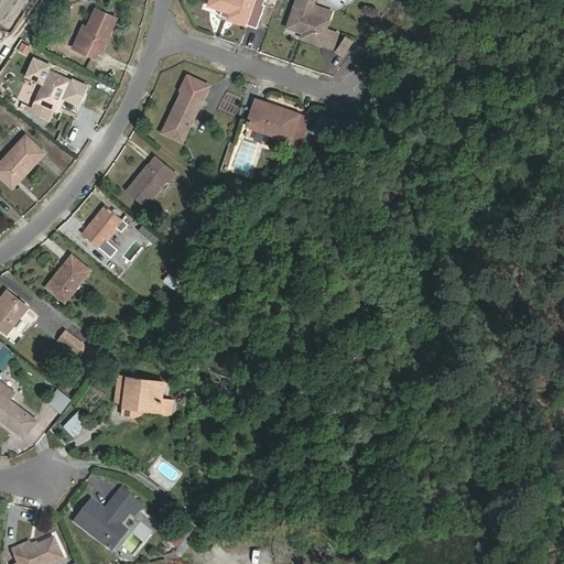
[(256,0),(212,0),(210,7),(231,14),(230,19),(247,25),(256,1),(256,0)]
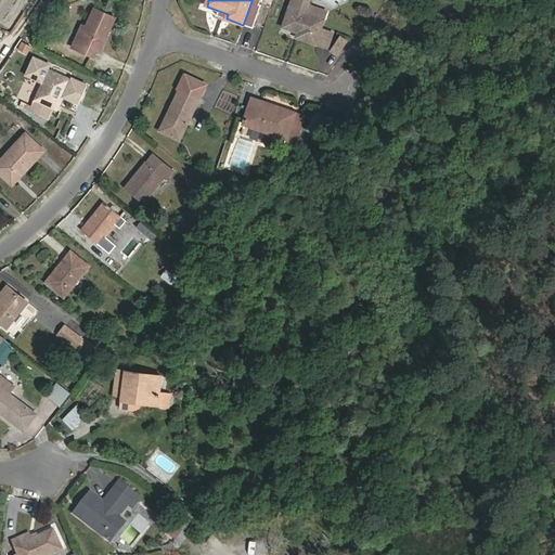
[(292,3),(291,8),(323,20),(325,12),(311,7),(310,9),(306,8),(292,3)]
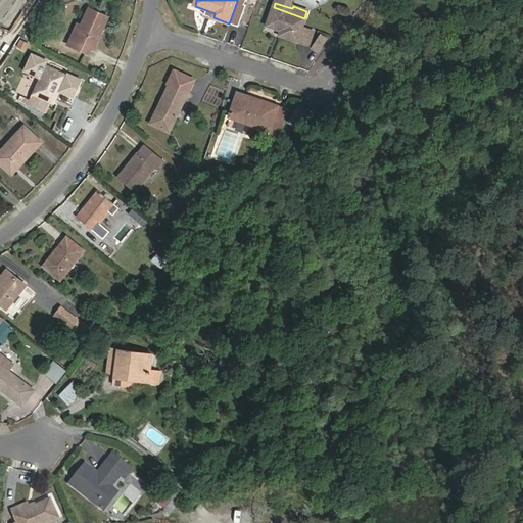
[(304,18),(274,7),(268,26),(282,31),(281,36),(310,45),(315,32),(303,28),(306,18),(304,18)]
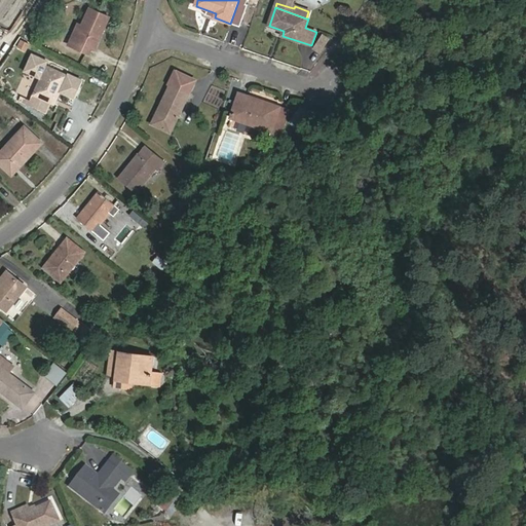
[(90,9),(83,26),(77,39),(73,37),(70,44),(90,54),(94,47),(97,48),(110,19),(90,9)]
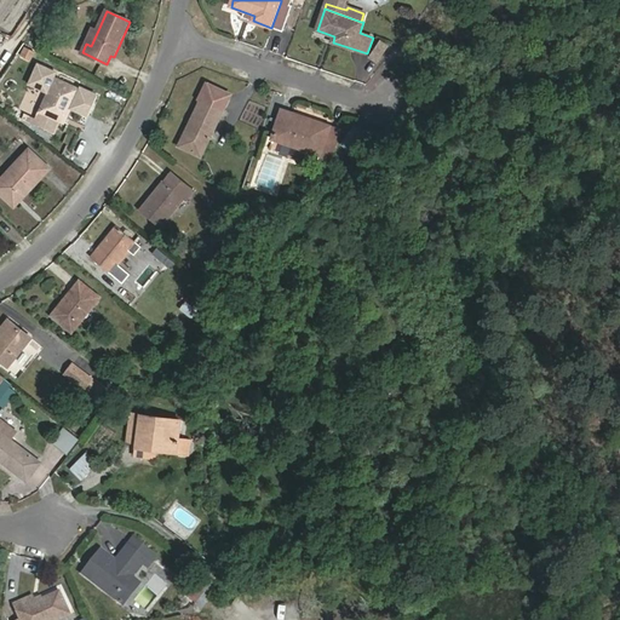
[(91,46),(98,30),(93,28),(86,44),(91,46)]
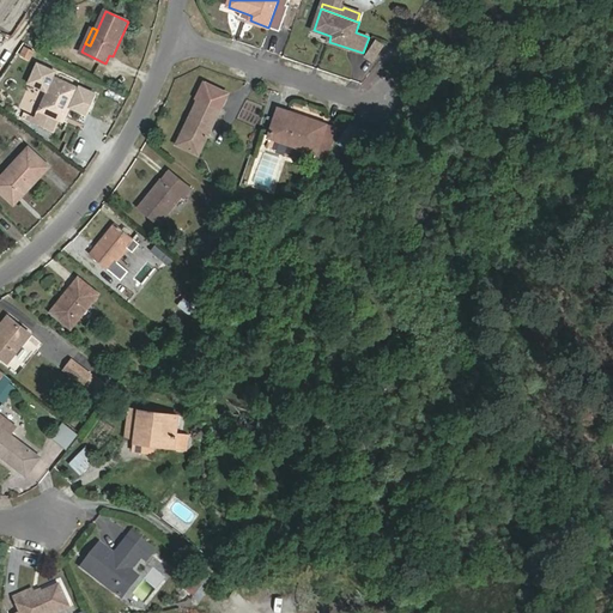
[(376,37),(365,55),(375,61),(387,43),(376,37)]
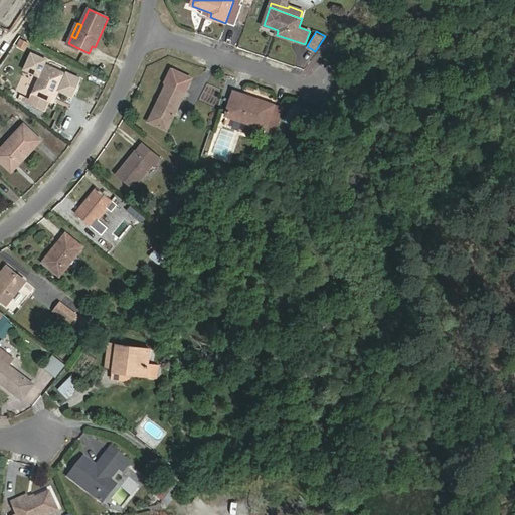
[(26,48),(29,41),(20,38),(17,45),(26,48)]
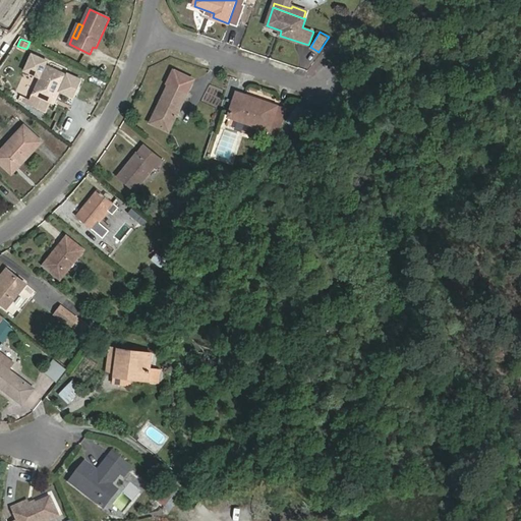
[(38,48),(33,45),(30,50),(36,53),(38,48)]
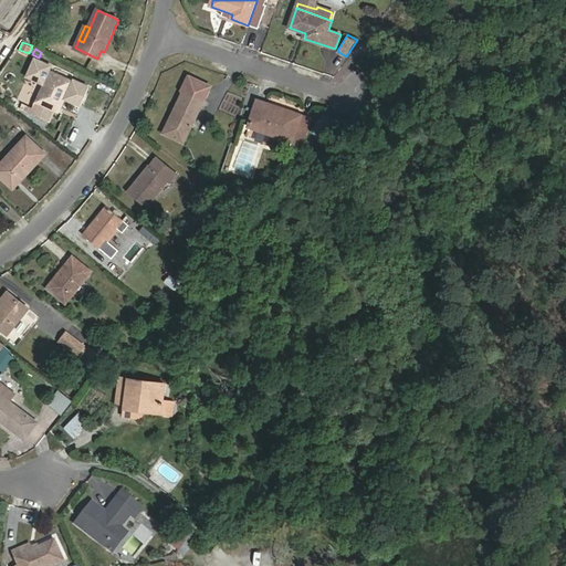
[(35,102),(32,111),(48,117),(51,109),(58,112),(72,82),(50,72),(35,102)]
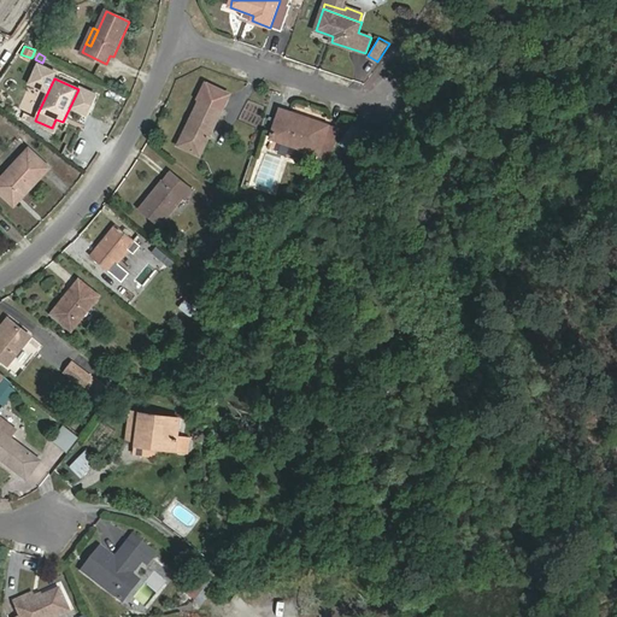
[(200,98),(201,100),(180,145),(201,156),(230,94),(206,83),(200,98)]
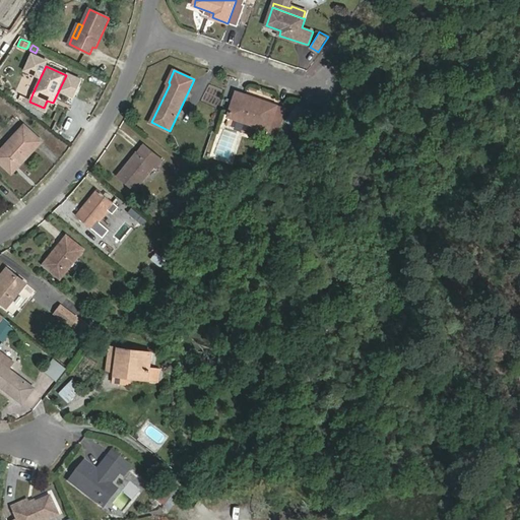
[(229,117),(269,131),(278,106),(238,91),(229,117)]
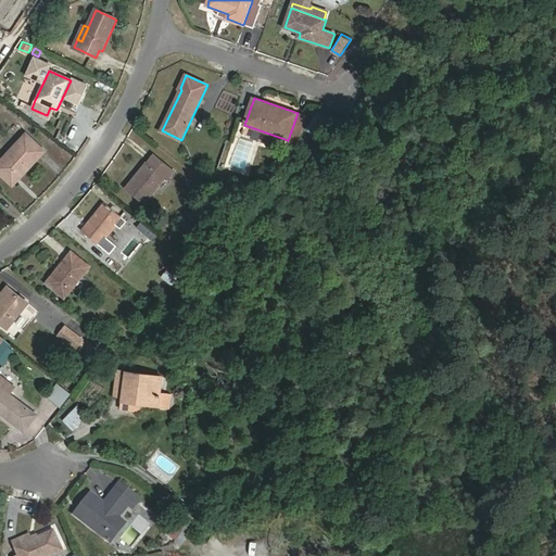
[(298,113),(288,140),(287,142),(295,146),(306,116),(298,113)]
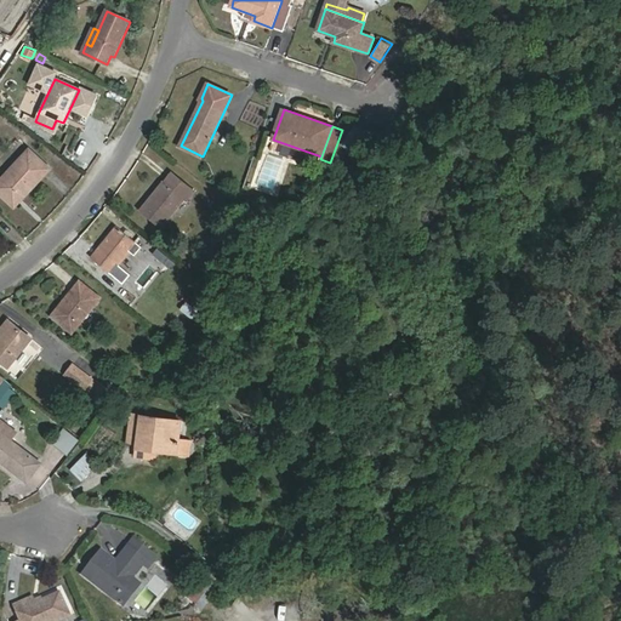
[(50,169),(29,151),(0,181),(0,192),(15,206),(50,169)]
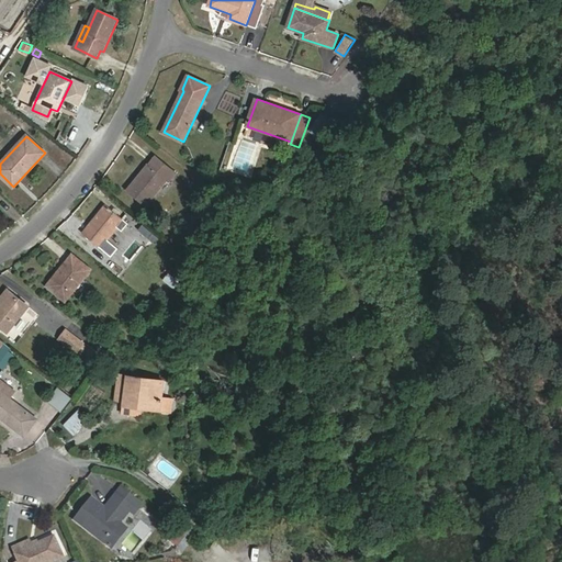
[(177,173),(158,158),(138,180),(137,180),(128,190),(146,205),(167,181),(169,183),(177,173)]
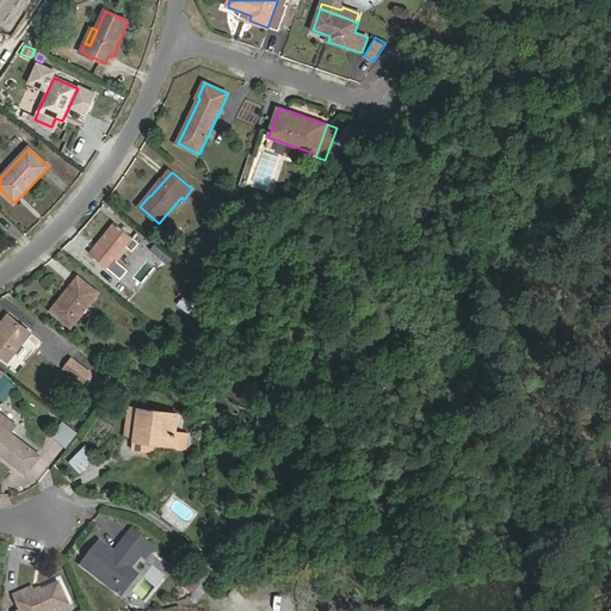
[(140,244),(116,223),(91,254),(110,269),(128,247),(134,252),(140,244)]
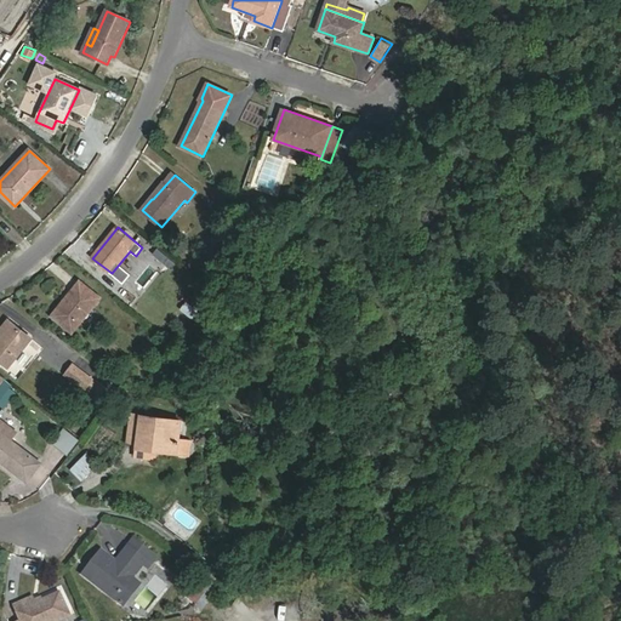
[(102,298),(80,281),(52,317),(74,332),(102,298)]
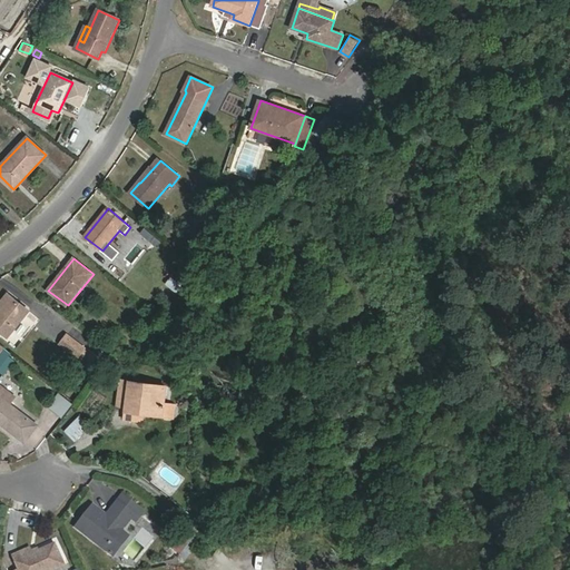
[(0,301),(0,308),(0,310),(11,296),(8,293),(0,301)]
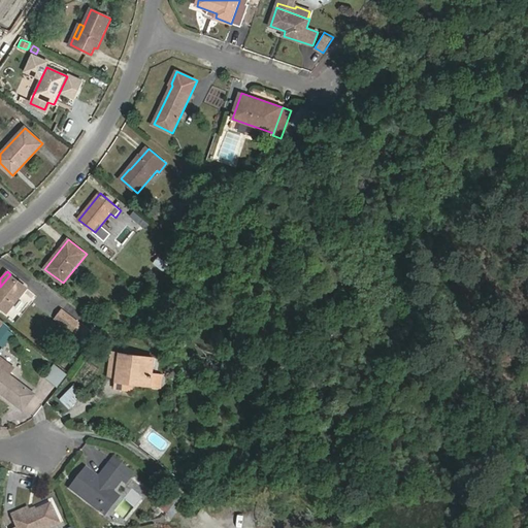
[(10,274),(0,287),(0,305),(8,312),(28,288),(10,274)]
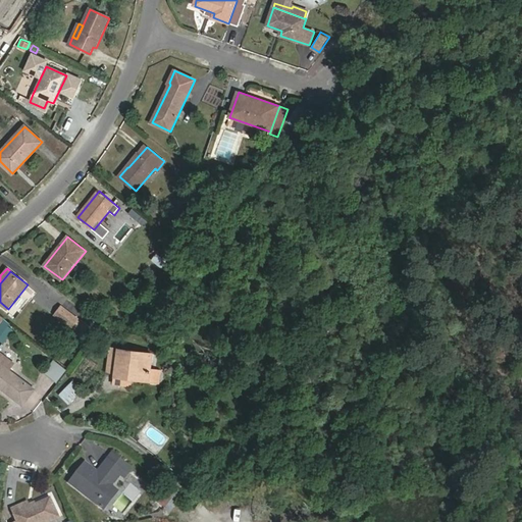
[(79,319),(62,307),(56,315),(72,327),(79,319)]
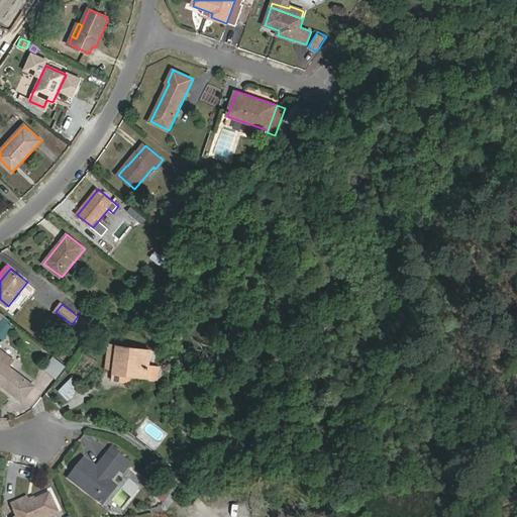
[(10,321),(6,317),(0,324),(0,336),(3,339),(12,328),(8,324),(10,321)]
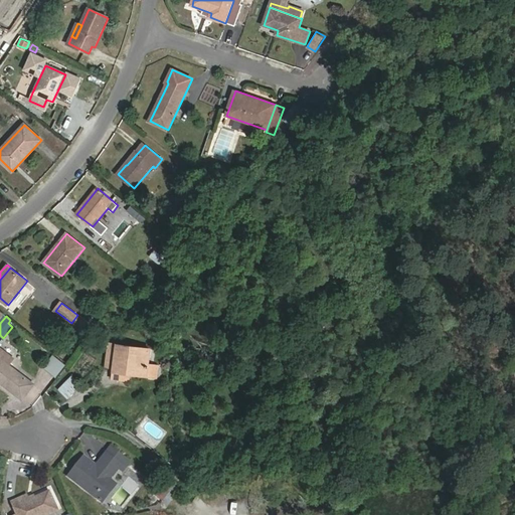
[(151,349),(109,343),(106,366),(113,367),(113,371),(112,377),(122,378),(123,375),(129,376),(129,373),(129,369),(148,372),(149,365),(151,349)]
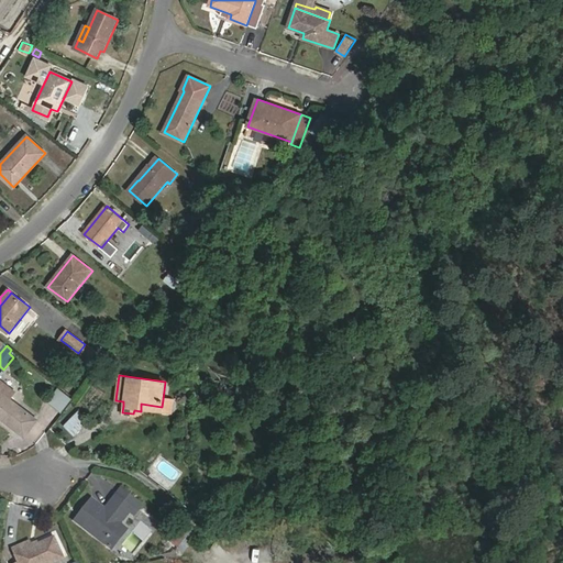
[(15,392),(0,379),(0,417),(25,437),(37,420),(10,398),(15,392)]
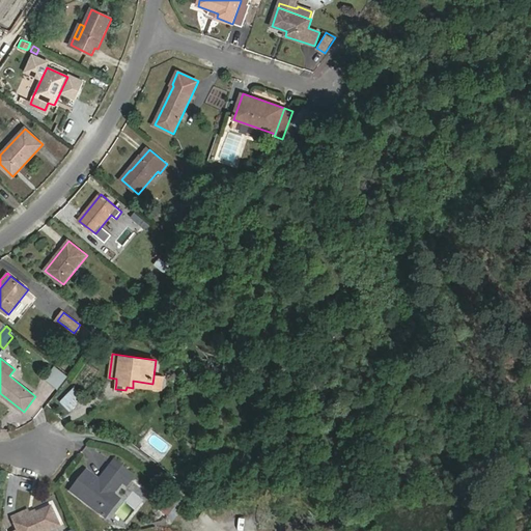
[(67,378),(53,366),(42,380),(57,391),(67,378)]
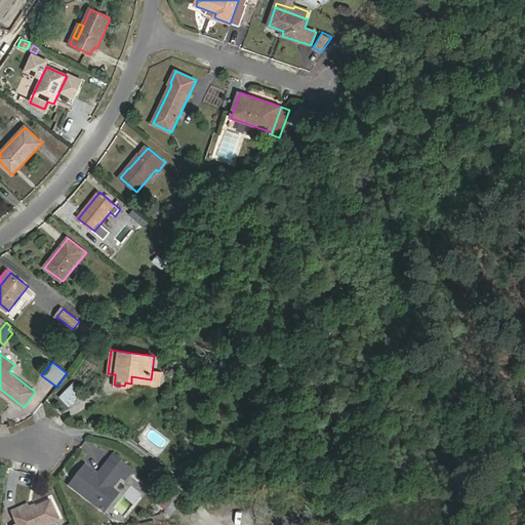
[(163,386),(165,373),(152,372),(151,379),(150,384),(163,386)]
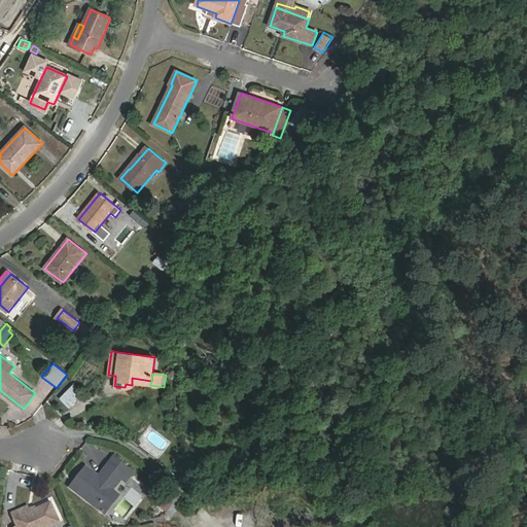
[(73,386),(61,398),(70,408),(82,395),(73,386)]
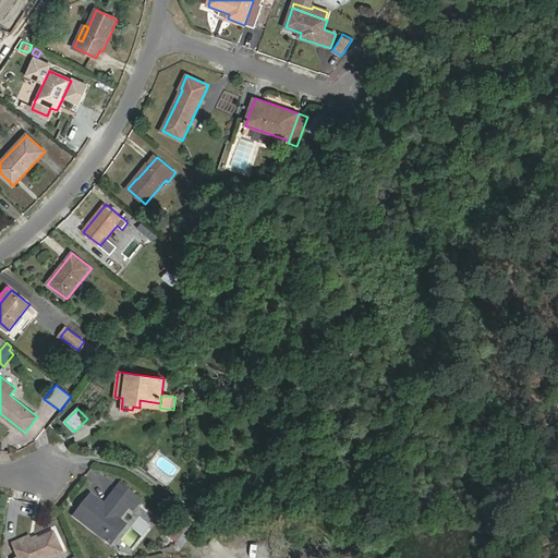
[(132,504),(130,507),(134,511),(143,500),(122,484),(117,490),(132,504)]
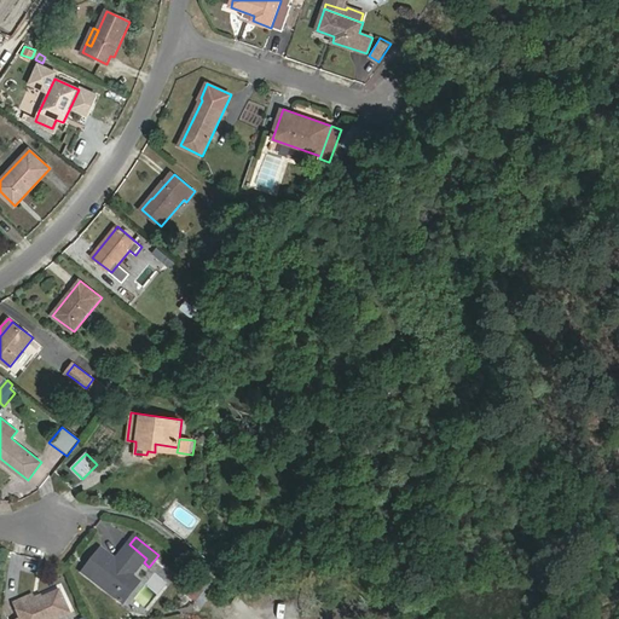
[(146,559),(129,544),(116,560),(103,549),(85,572),(116,597),(133,576),(144,562),(146,559)]
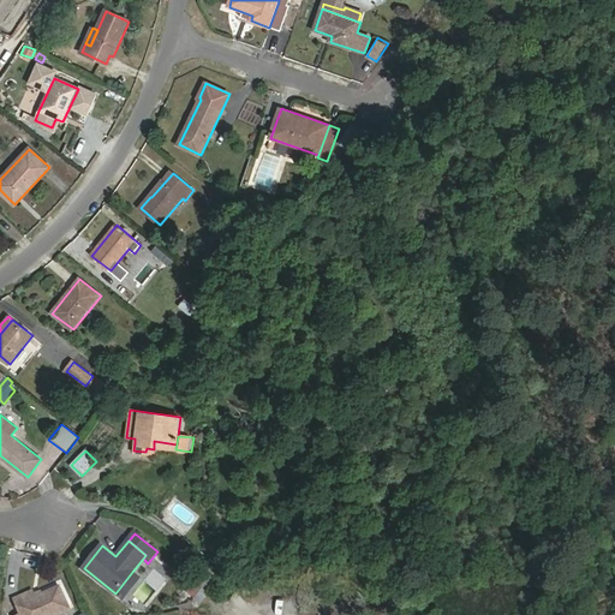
[(132,572),(115,593),(123,599),(141,578),(132,572)]
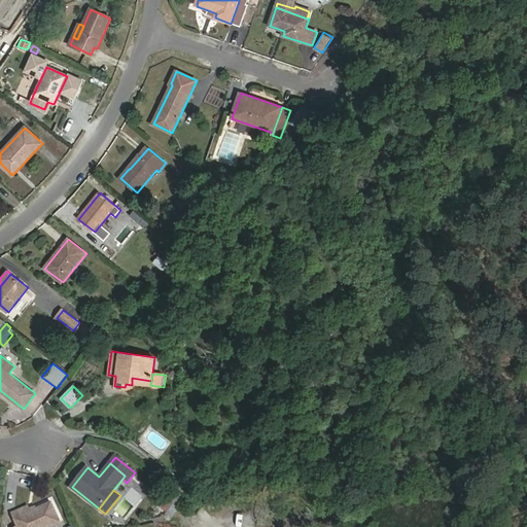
[(177,497),(169,491),(160,502),(167,508),(177,497)]
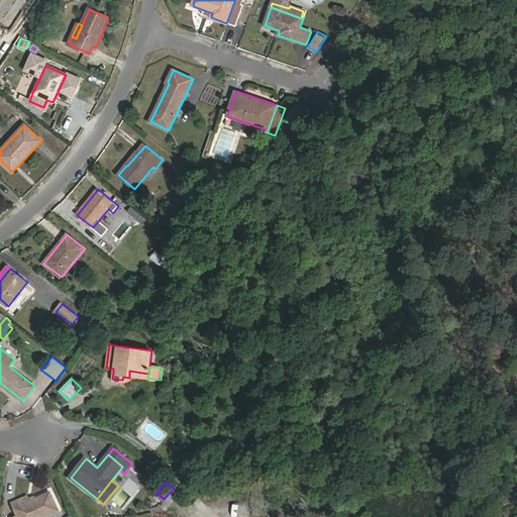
[(50,492),(30,502),(14,509),(18,516),(17,516),(47,516),(60,512),(50,492)]
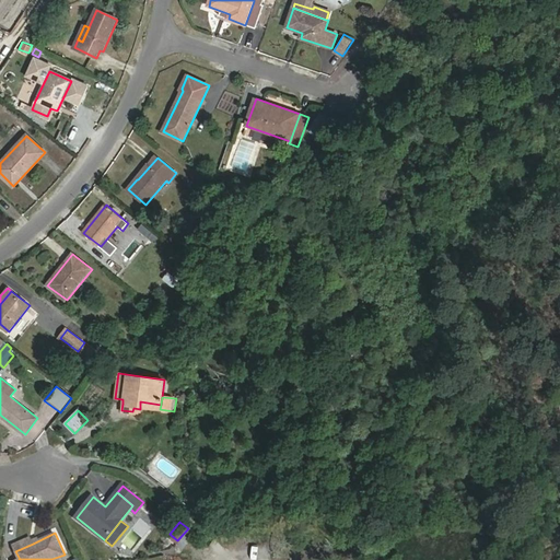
[(13,545),(15,551),(33,544),(30,537),(13,545)]
